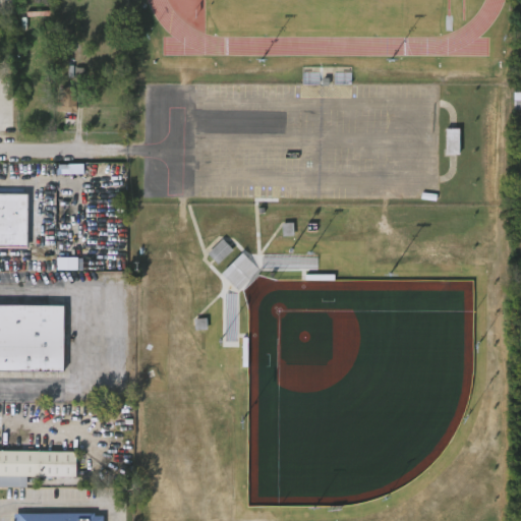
[(74,88),(74,92),(82,92),(81,104),(73,104),(73,112),(55,112),(55,102),(58,102),(58,88),(74,88)]
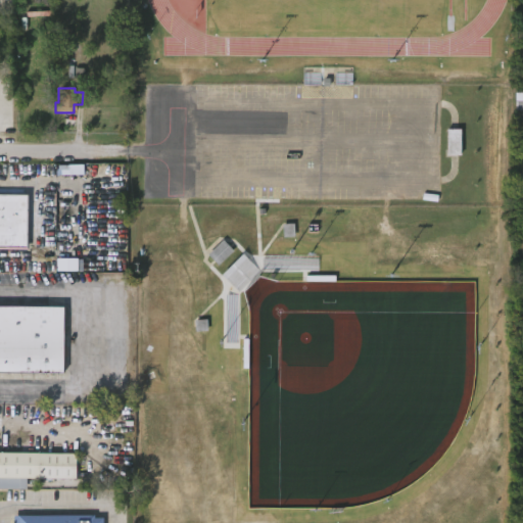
[(449,156),(444,156),(444,129),(459,129),(459,156),(449,156)]
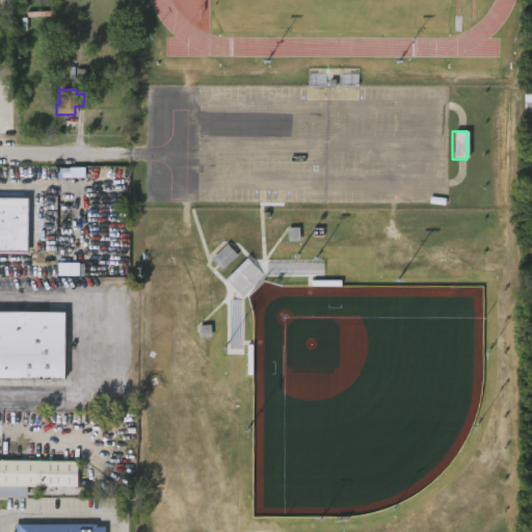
[(27,254),(0,253),(0,198),(27,198),(27,254)]
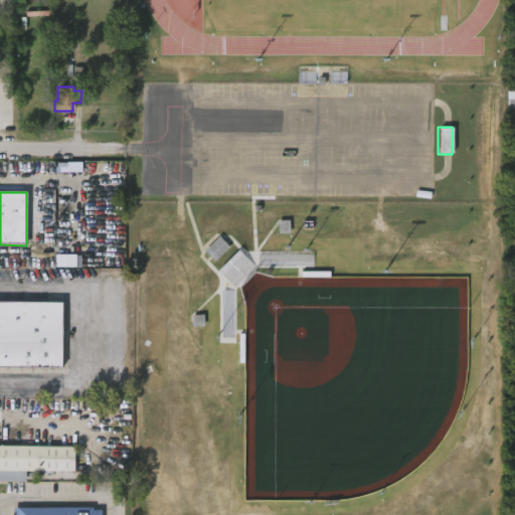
[(230,246),(219,236),(204,250),(215,262),(230,246)]
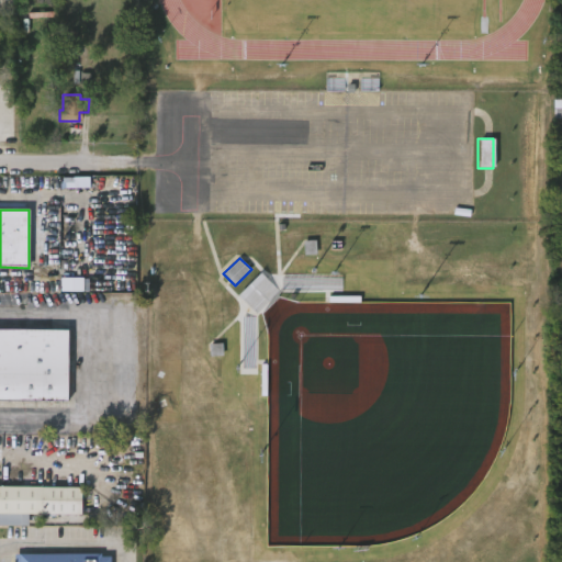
[(89,279),(62,279),(60,291),(89,292),(89,279)]
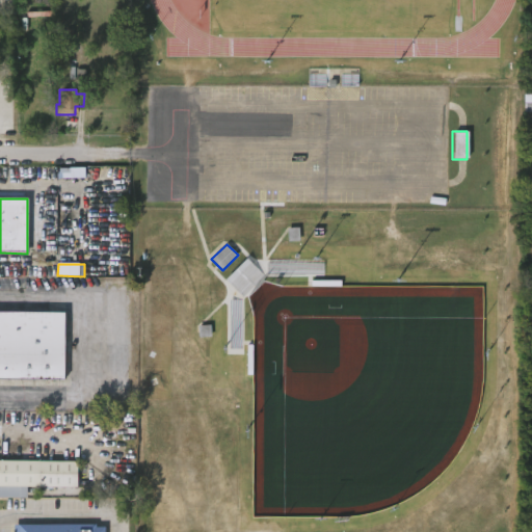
[(64,380),(0,379),(0,312),(65,313),(64,380)]
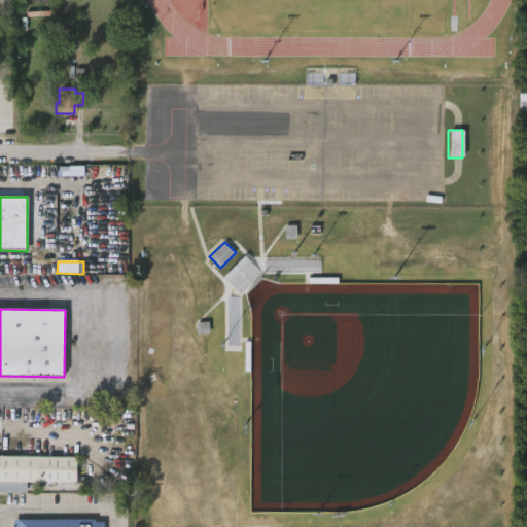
[(0,455),(76,457),(76,484),(34,483),(34,486),(29,486),(29,483),(27,482),(27,493),(0,493),(0,455)]
